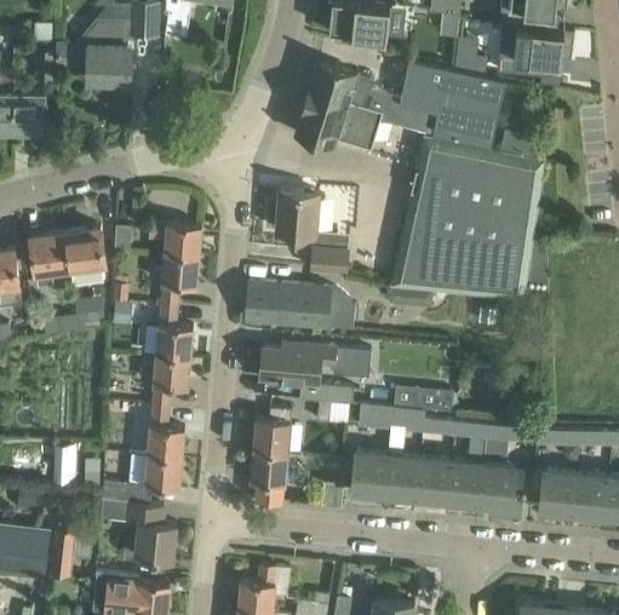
[(332,0),(331,0),(331,1),(331,4),(327,4),(324,29),(328,29),(328,33),(385,39),(389,6),(332,0)]
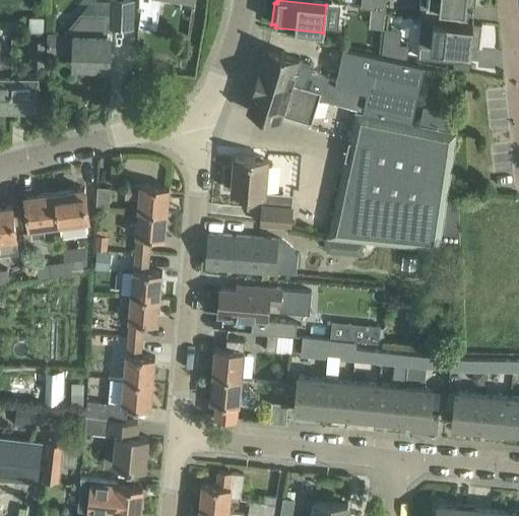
[(385,13),(386,1),(386,0),(360,0),(360,10),(385,13)]
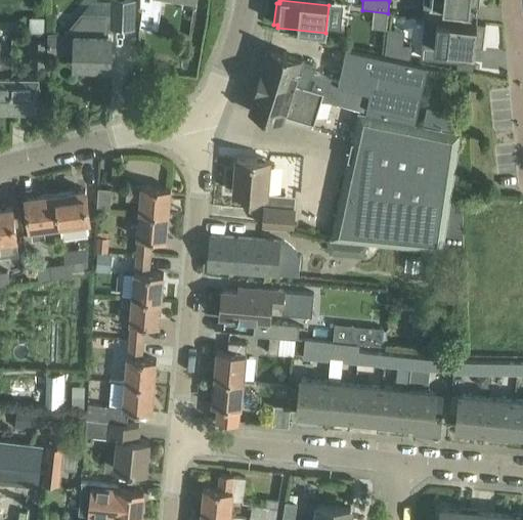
[(423,0),(421,20),(436,23),(447,23),(448,10),(469,12),(469,8),(478,9),(478,0),(423,0)]
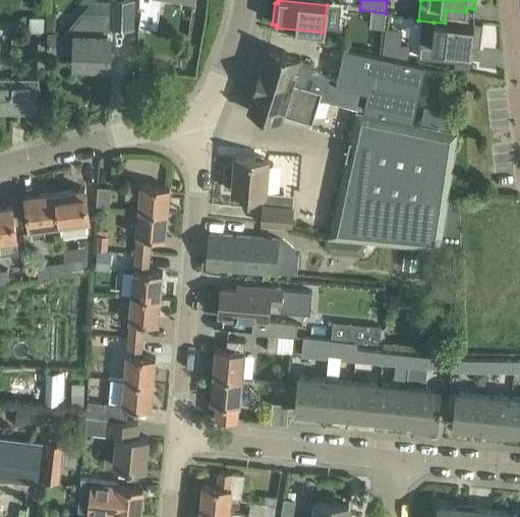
[(110,25),(109,32),(132,32),(132,3),(124,3),(118,3),(113,3),(110,3),(110,8),(110,13),(110,24),(110,25)]
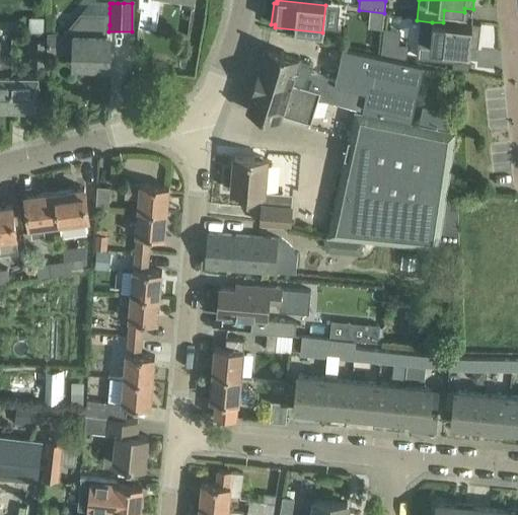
[(80,17),(65,37),(47,37),(47,55),(72,56),(71,69),(73,70),(74,70),(74,66),(94,66),(94,70),(109,71),(111,39),(103,39),(104,18),(80,17)]
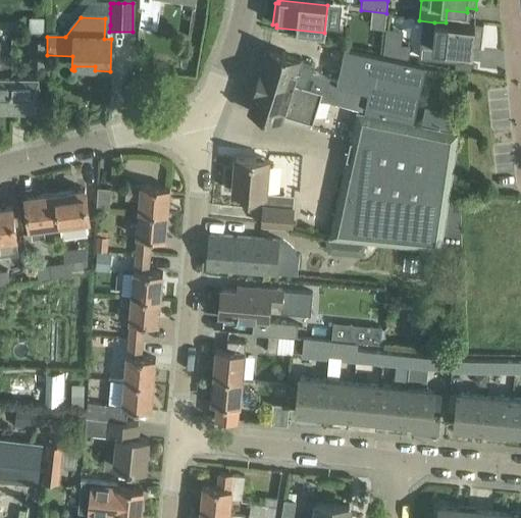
[(29,20),(28,36),(43,36),(44,20),(29,20)]
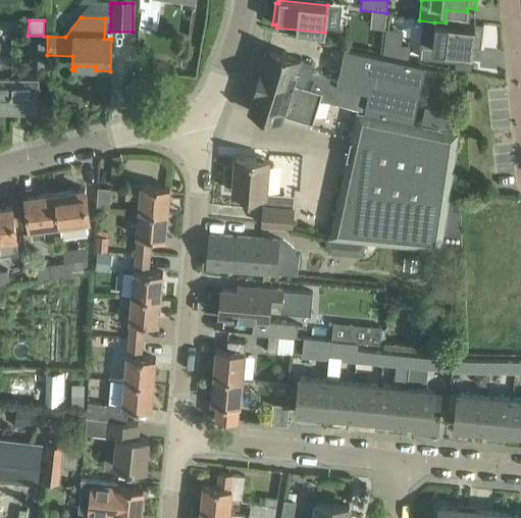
[(482,27),(446,22),(434,22),(431,49),(425,48),(424,61),(450,64),(451,51),(471,54),(471,50),(480,50),(482,27)]
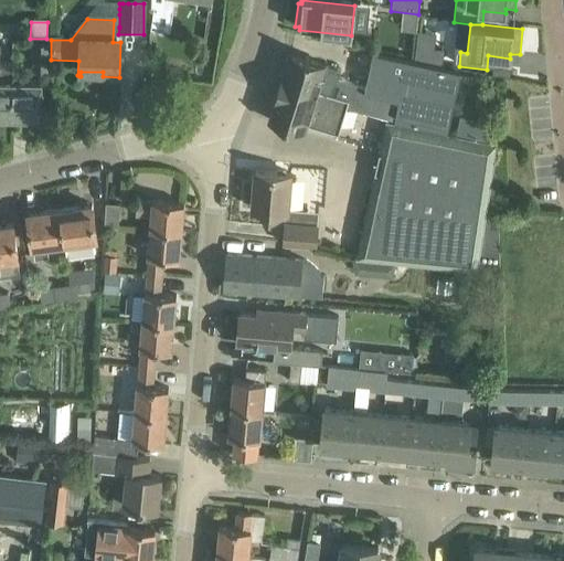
[(416,44),(414,62),(432,65),(434,51),(434,45),(416,44)]
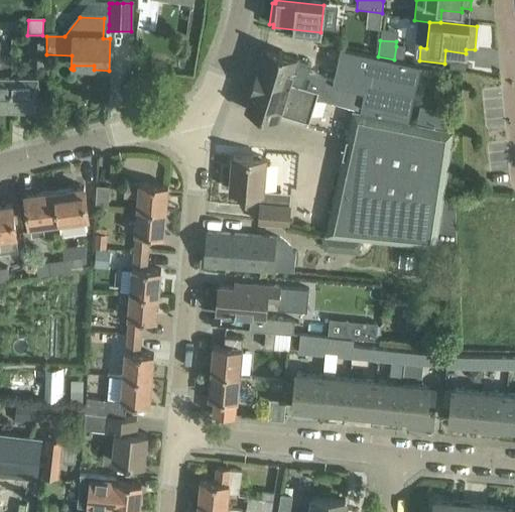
[(44,41),(27,41),(26,59),(44,59),(44,41)]
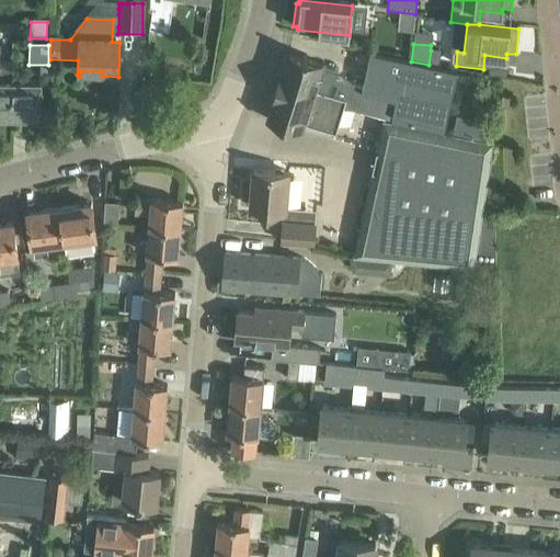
[(345,103),(344,109),(384,120),(388,121),(387,124),(444,136),(444,134),(457,74),(390,59),(369,55),(362,89),(334,80),(336,72),(306,63),(306,61),(303,60),(301,61),(286,57),(278,81),(345,103)]
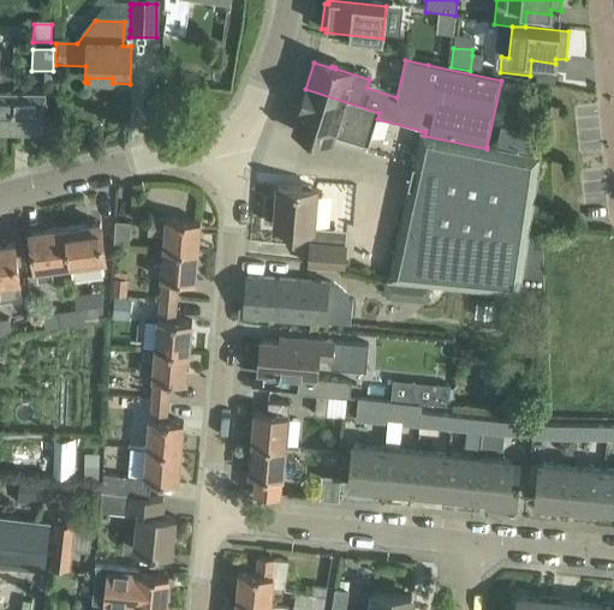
[(546,78),(544,87),(555,88),(555,78),(546,78)]
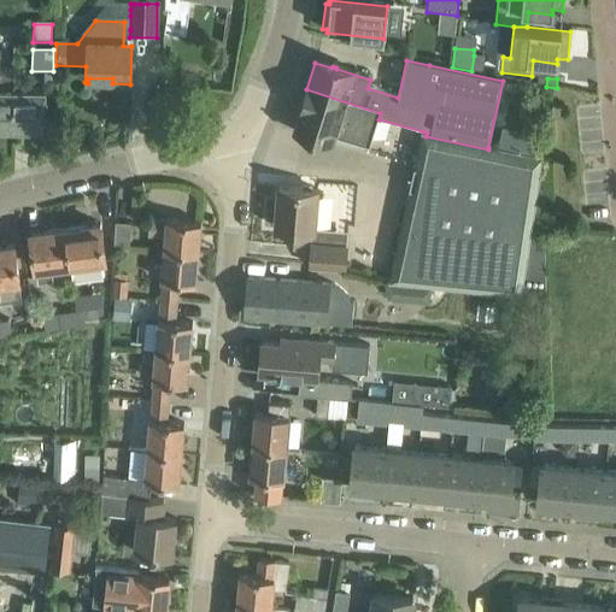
[(380,113),(306,89),(292,135),(332,147),(334,139),(368,149),(379,119),(380,113)]
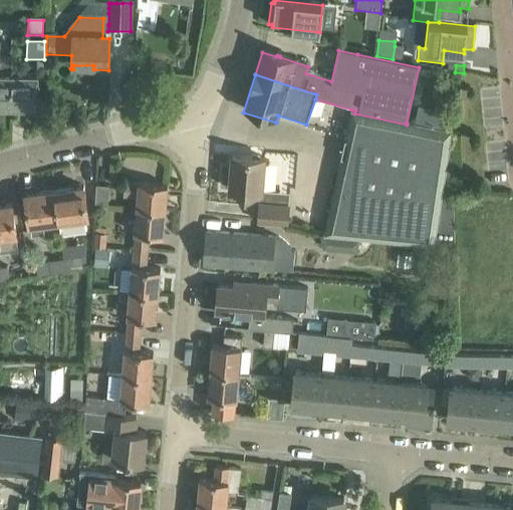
[(0,108),(10,109),(11,78),(0,77),(0,108)]
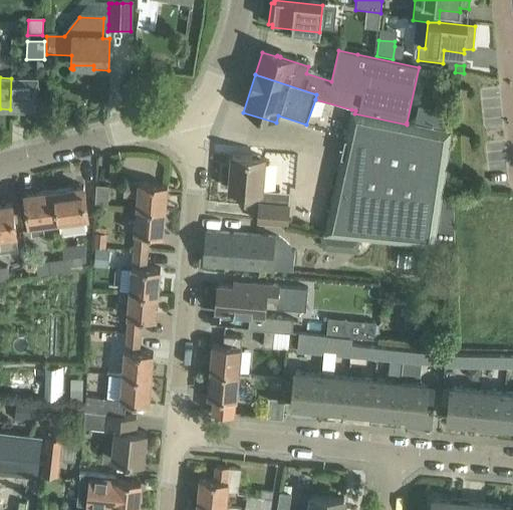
[(11,78),(10,109),(36,109),(37,78),(11,78)]
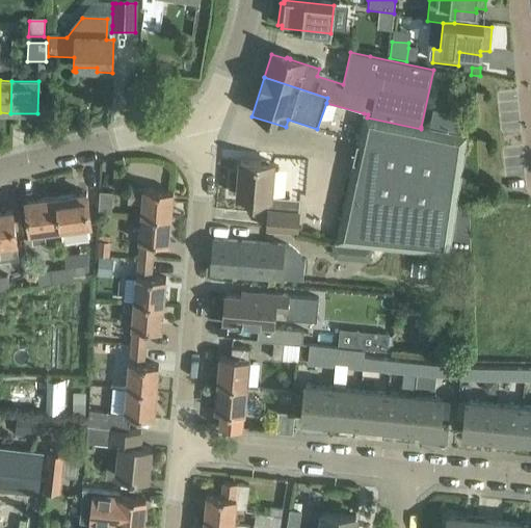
[(432,110),(428,129),(460,135),(463,116),(432,110)]
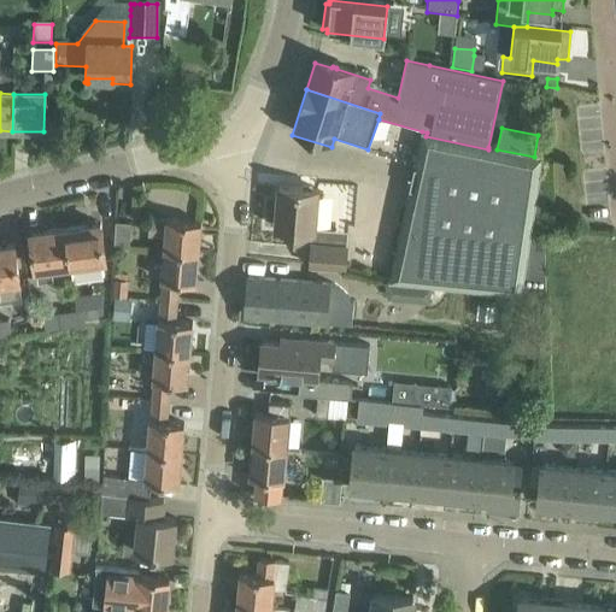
[(497,149),(488,147),(488,149),(426,136),(427,133),(422,131),(388,284),(544,298),(540,166),(541,158),(534,157),(497,149)]
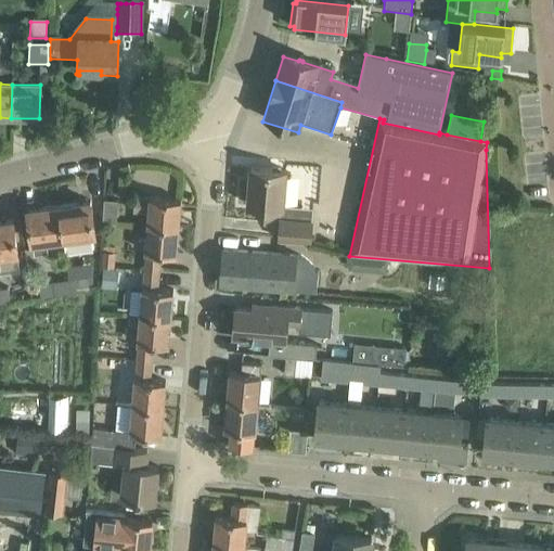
[(249,171),(246,208),(263,209),(262,227),(279,228),(278,243),(309,246),(311,223),(310,223),(281,221),(282,207),(284,174),(249,171)]
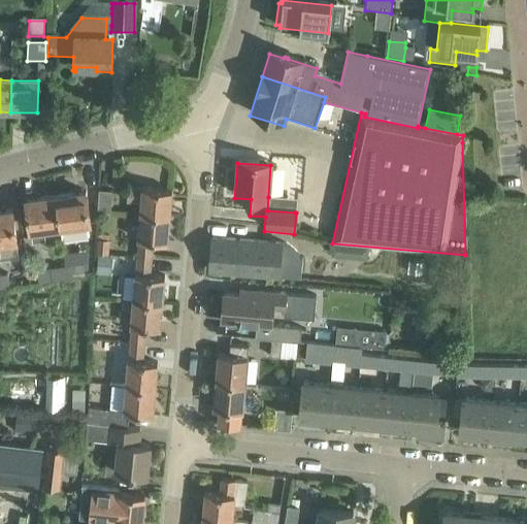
[(138,217),(168,219),(171,193),(141,190),(141,191),(127,190),(126,204),(139,205),(138,217)]
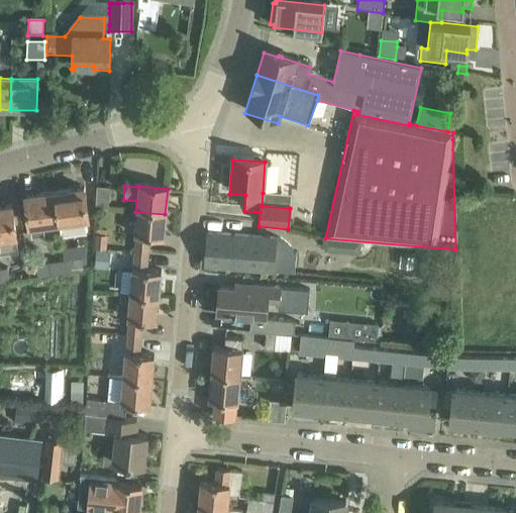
[(94,209),(107,210),(108,189),(96,188),(94,209)]
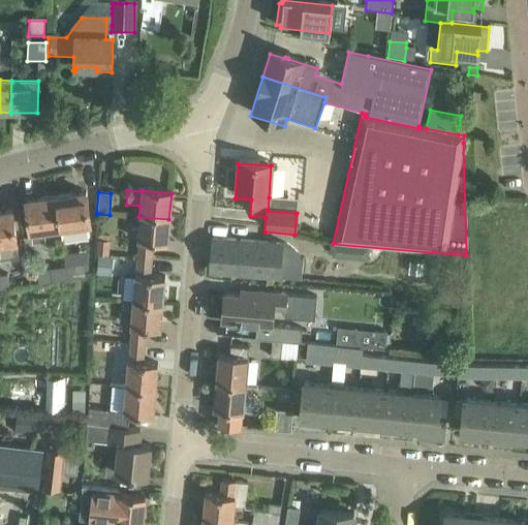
[(55,199),(59,232),(60,232),(62,242),(90,238),(89,227),(85,195),(55,199)]
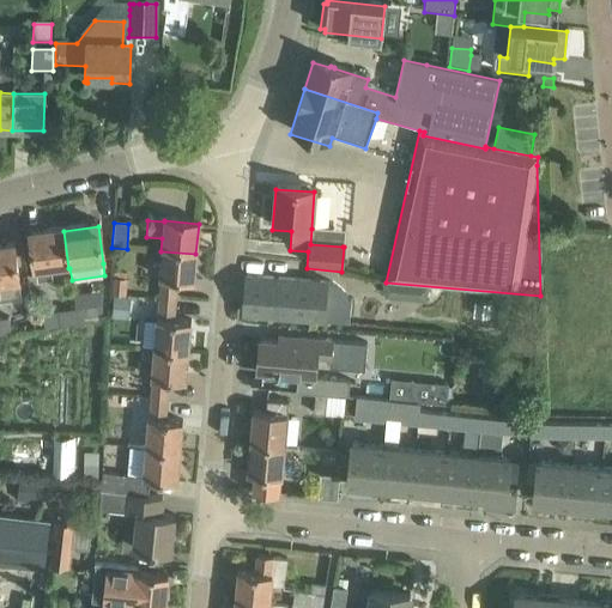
[(68,268),(64,231),(29,236),(36,285),(52,283),(50,271),(68,268)]
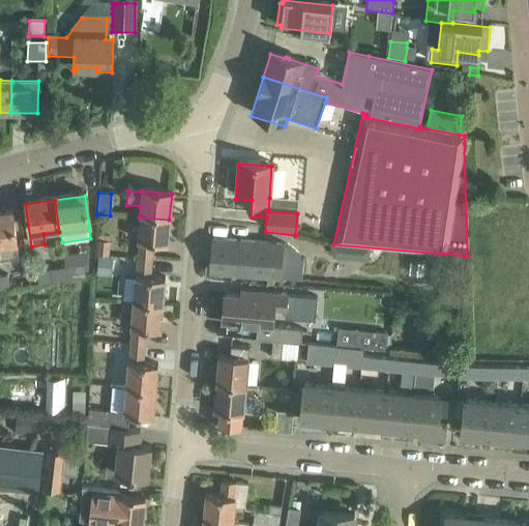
[(0,261),(18,259),(11,214),(0,215),(0,261)]
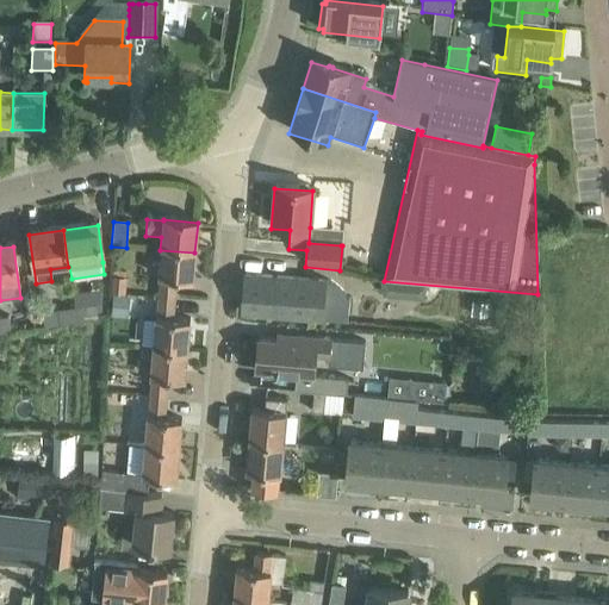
[(192,284),(194,253),(160,250),(156,281),(160,282),(157,298),(174,299),(175,282),(192,284)]
